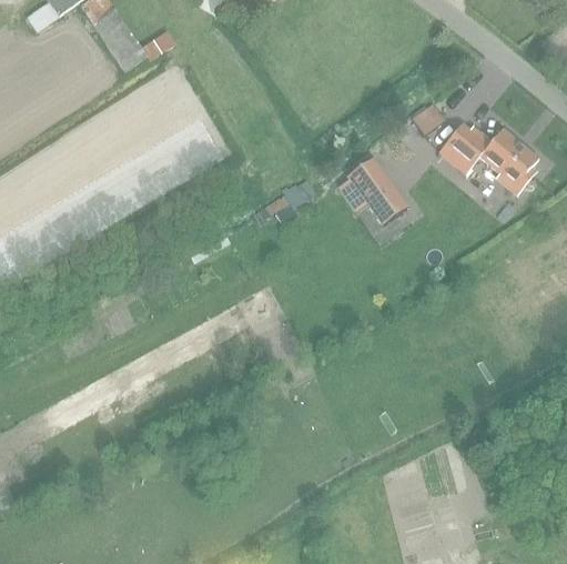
[(49,0),(27,16),(37,30),(59,14),(79,0),(49,0)]
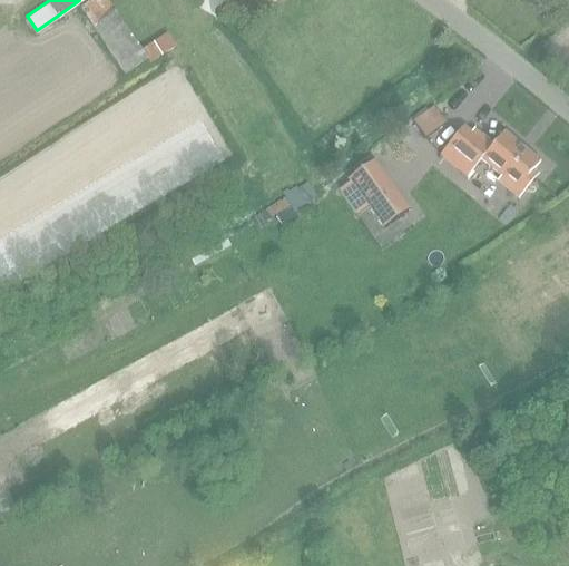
[(86,0),(80,5),(127,71),(148,57),(151,60),(177,44),(168,29),(141,47),(110,0),(86,0)]
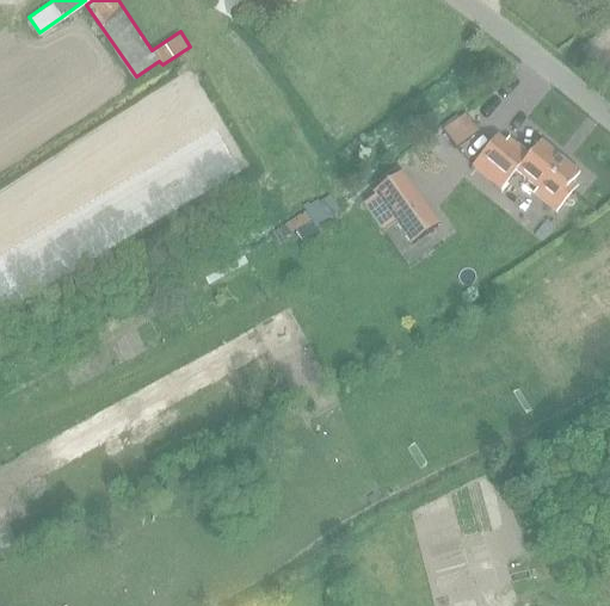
[(468,112),(445,128),(456,144),(479,129),(468,112)]
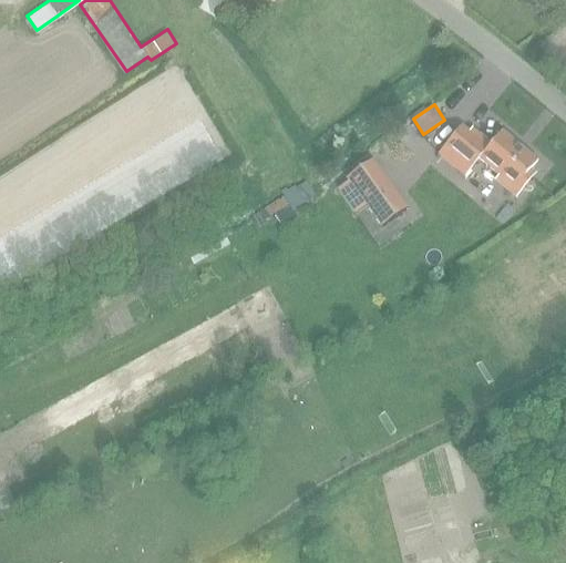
[(462,122),(440,149),(465,171),(480,154),(498,171),(495,174),(516,193),(536,170),(531,165),(537,157),(502,128),(491,141),(473,125),(470,129),(462,122)]
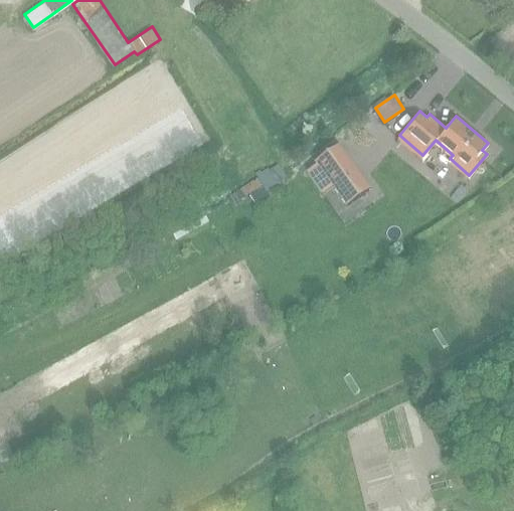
[(338,141),(314,158),(347,203),(370,186),(338,141)]
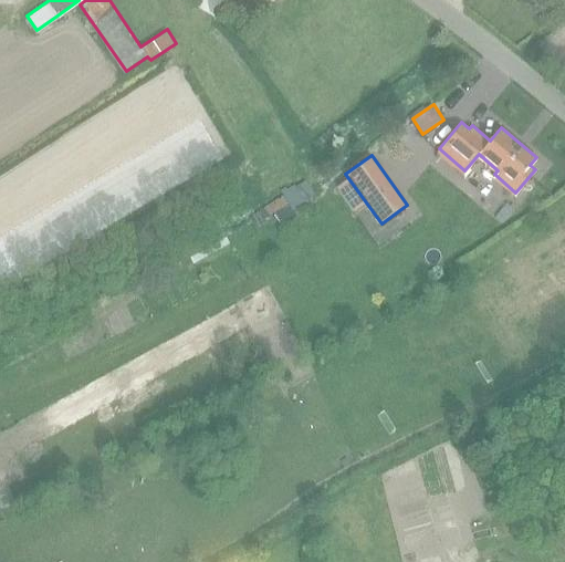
[(305,179),(296,185),(300,190),(305,199),(314,194),(309,184),(305,179)]
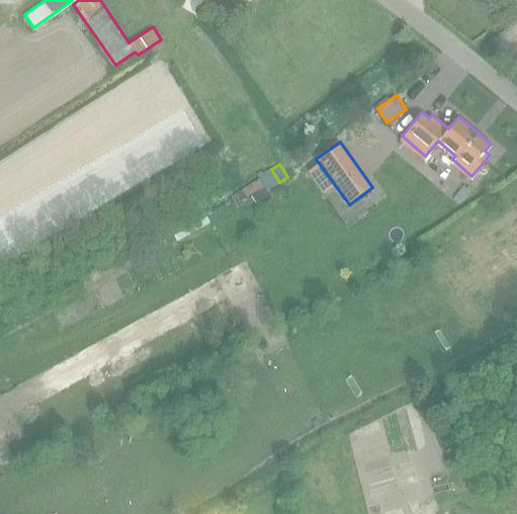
[(260,177),(243,188),(245,191),(247,195),(264,185),(262,181),(260,177)]
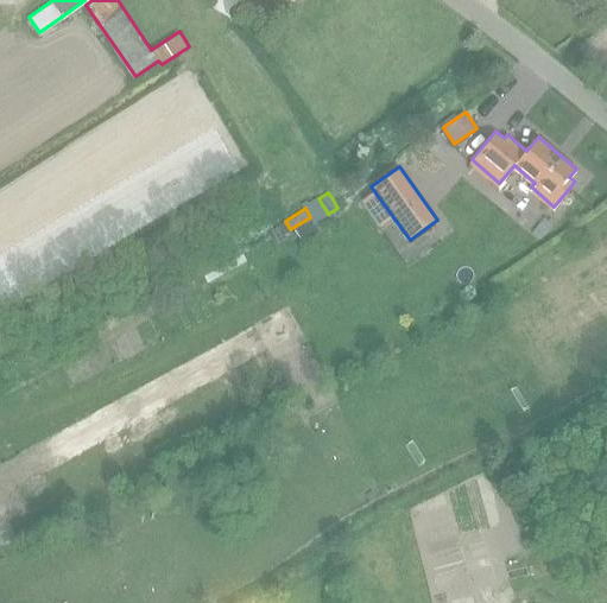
[(580,521),(560,526),(563,539),(582,534),(580,521)]
